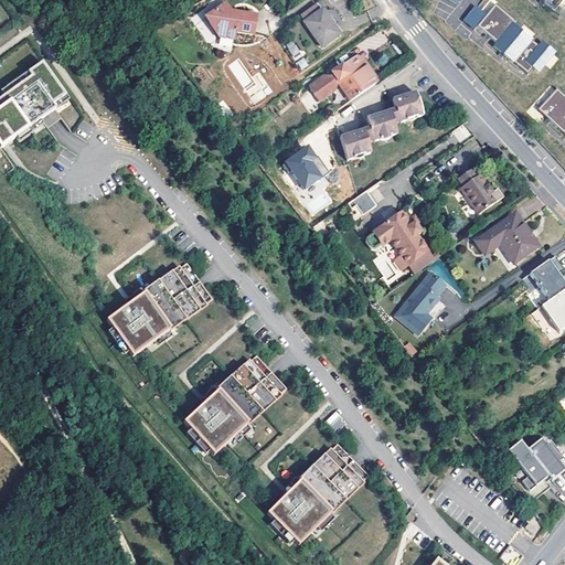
[(542,0),(554,10),(563,0),(542,0)]
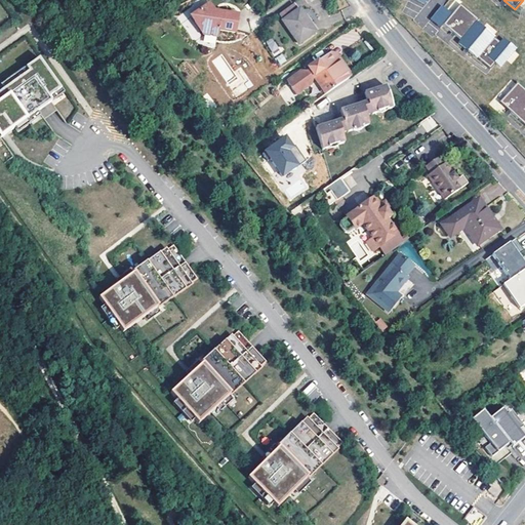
[(279,13),(284,19),(303,7),(298,1),(279,13)]
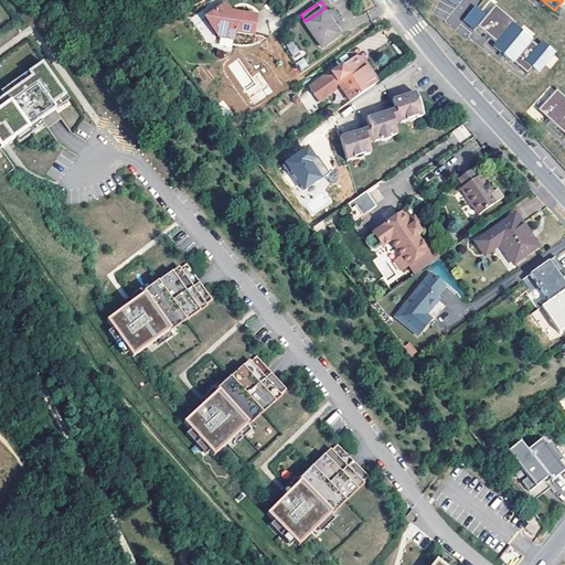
[(476,4),(462,20),(473,29),(477,27),(488,14),(476,4)]
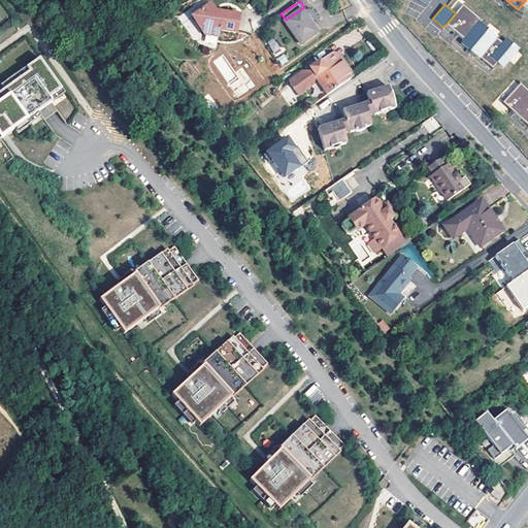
[(482,20),(463,4),(456,13),(446,25),(464,40),(461,43),(490,67),(495,61),(503,67),(518,50),(505,40),(502,43),(479,23),(482,20)]
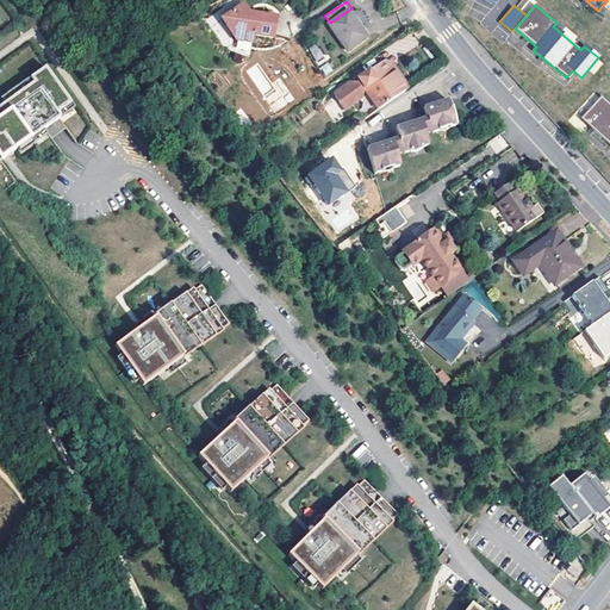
[(352,8),(330,23),(349,49),(369,35),(352,8)]
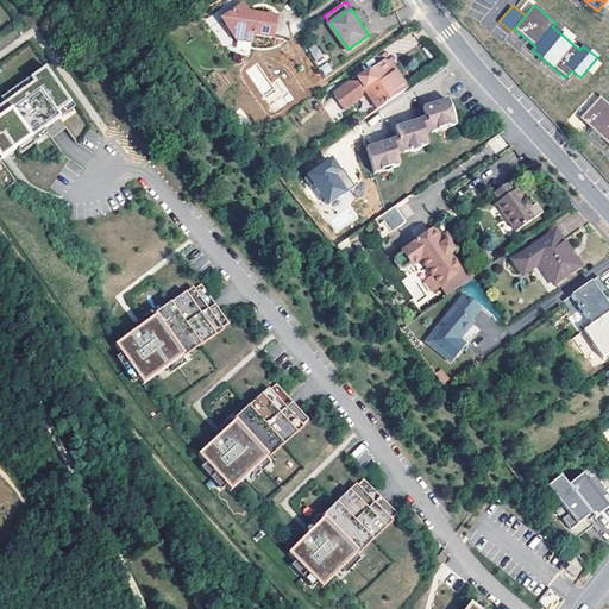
[(255,39),(274,43),(277,23),(250,19),(244,10),(224,23),(238,45),(253,48),(255,39)]
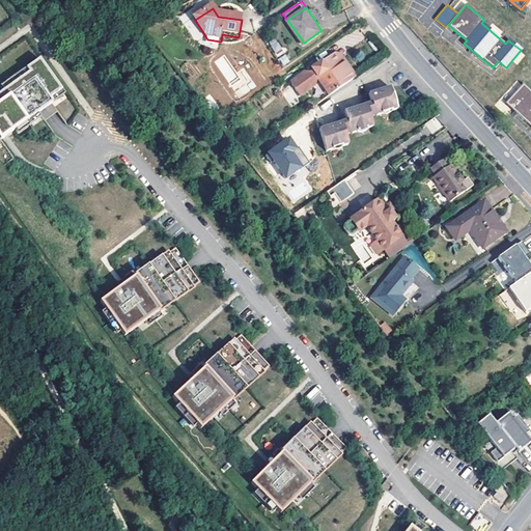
[(281,42),(288,52),(295,48),(287,36),(281,42)]
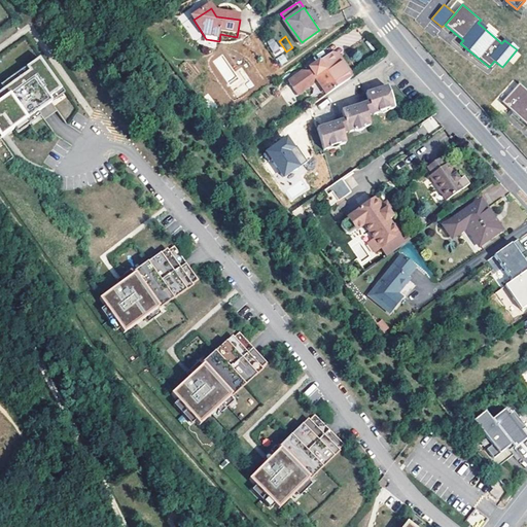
[(279,41),(272,46),(279,57),(286,51),(279,41)]
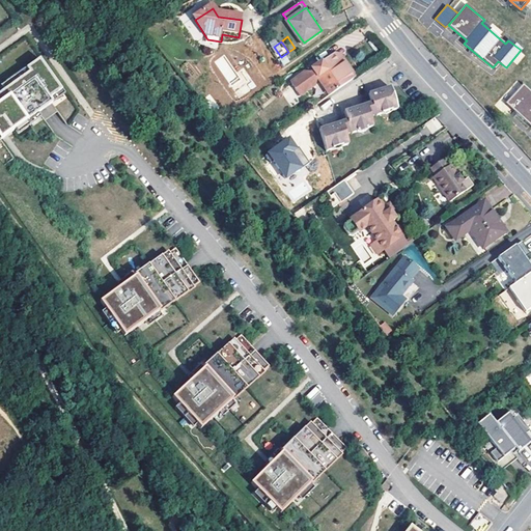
[(314,85),(315,80),(315,78),(318,75),(319,77),(331,92),(358,75),(345,56),(341,59),(338,56),(335,58),(332,54),(314,67),(315,70),(311,72),(306,68),(292,78),(302,93),(310,88),(314,85)]
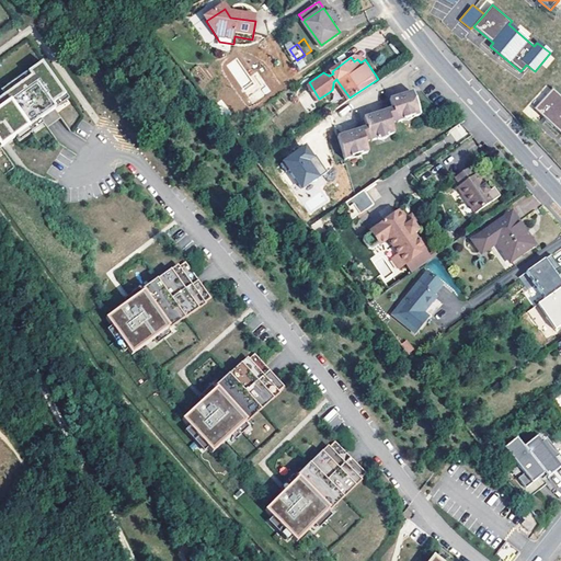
[(259,71),(247,78),(237,59),(228,64),(250,103),(270,93),(259,71)]
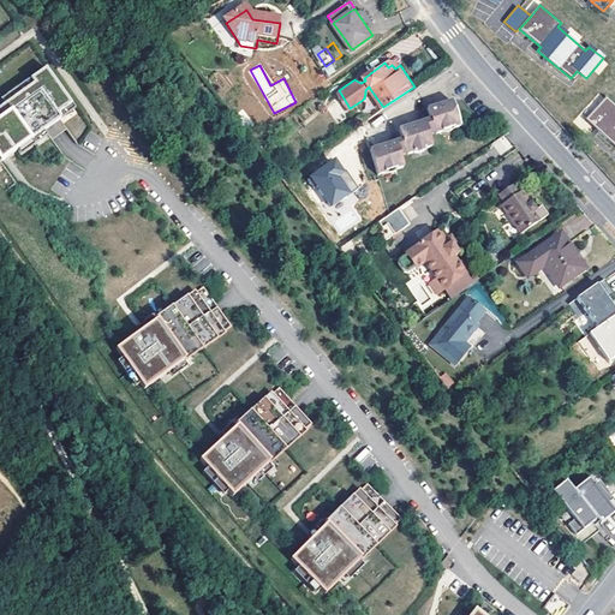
[(0,156),(3,155),(10,150),(12,154),(33,139),(54,124),(60,119),(58,115),(71,105),(46,69),(30,81),(34,85),(0,108),(0,156)]
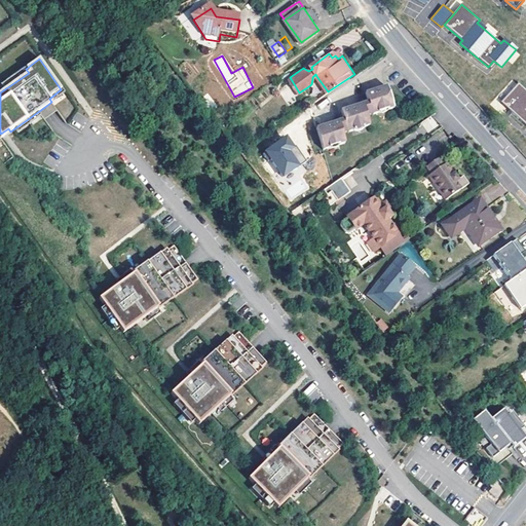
[(328,91),(316,76),(312,79),(311,84),(307,87),(315,100),(328,91)]
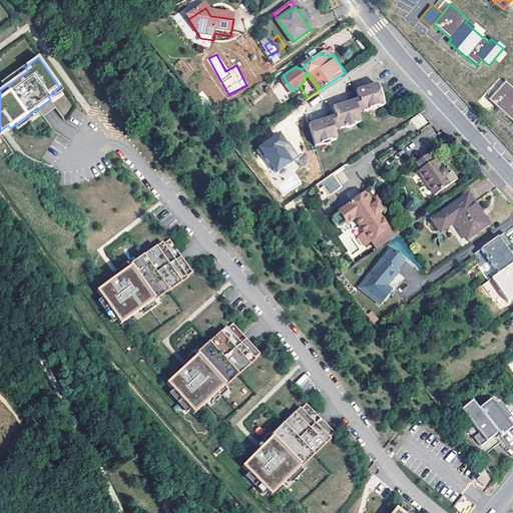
[(512,119),(512,87),(505,81),(488,100),(512,121),(512,119)]
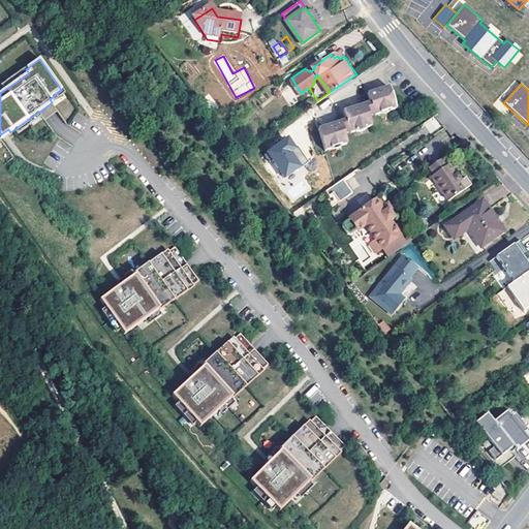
[(395,110),(389,89),(368,95),(371,104),(374,116),(395,110)]
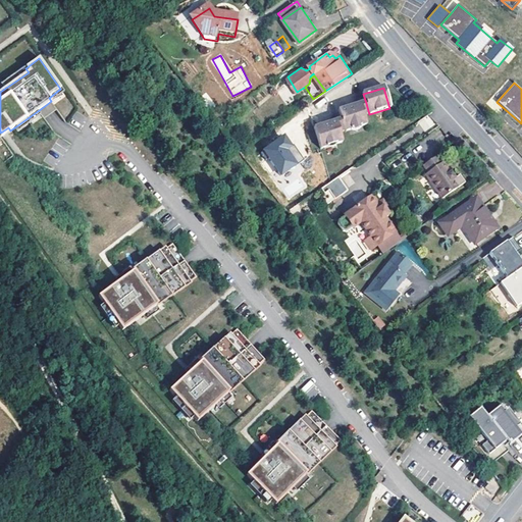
[(203,94),(198,98),(204,106),(209,101),(203,94)]
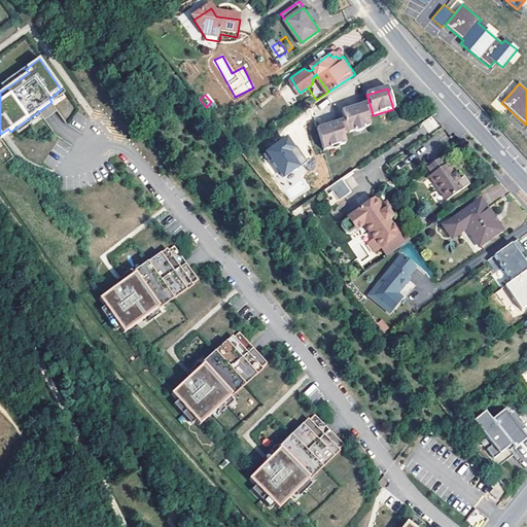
[(363,106),(366,117),(373,115),(370,104),(363,106)]
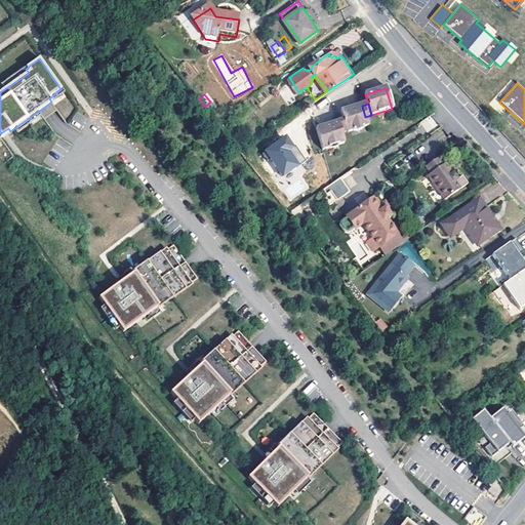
[(365,117),(362,106),(341,111),(345,120),(349,133),(368,128),(365,117)]
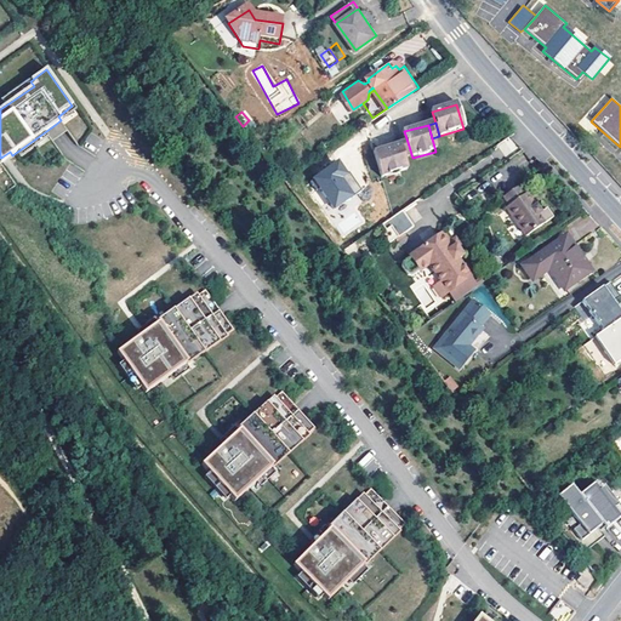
[(83,147),(96,153),(103,138),(90,132),(83,147)]
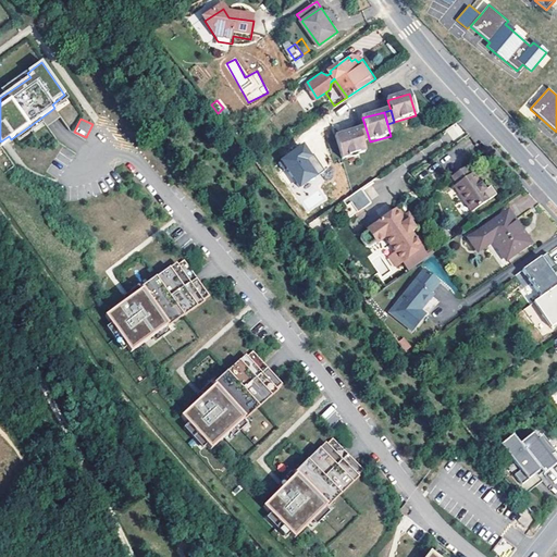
[(359,130),(363,144),(370,141),(366,127),(359,130)]
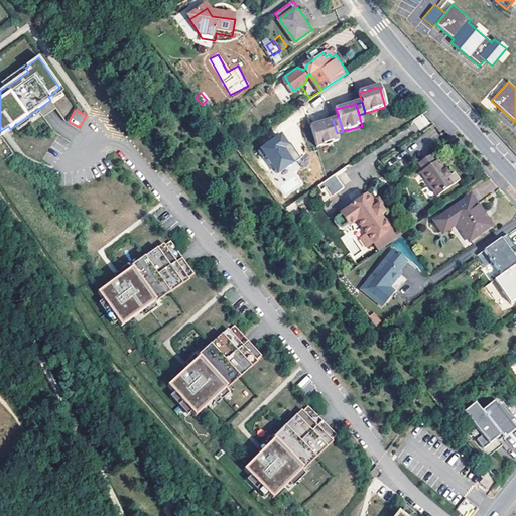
[(337,133),(333,120),(312,126),(317,147),(339,141),(337,133)]
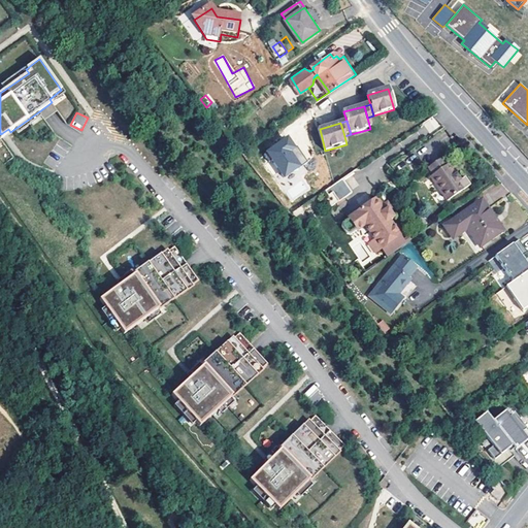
[(289,134),(265,150),(285,177),(307,161),(289,134)]
